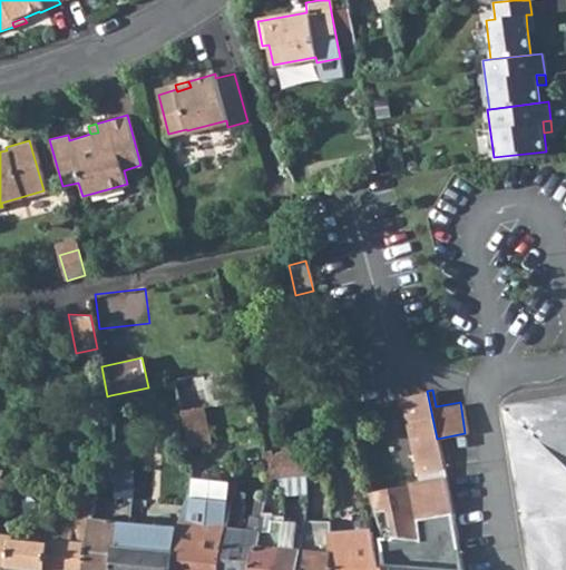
[(378,537),(383,569),(462,569),(459,551),(452,519),(437,439),(427,391),(399,396),(416,482),(367,492),(372,514),(384,512),(390,539),(378,537)]
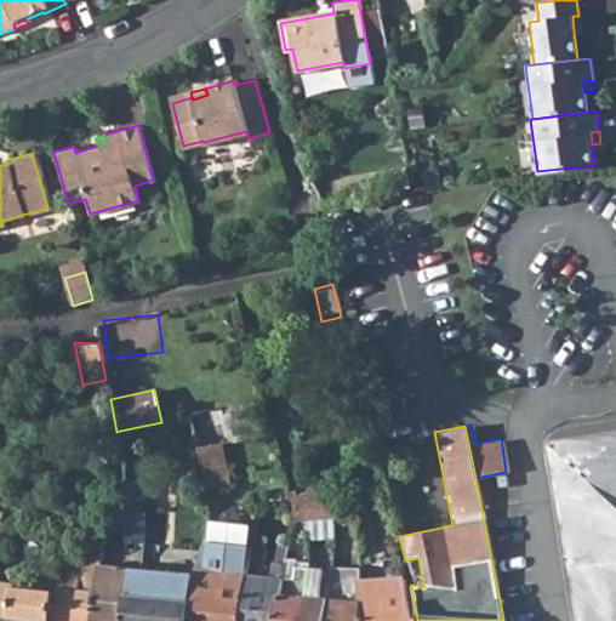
[(615,620),(615,429),(551,440),(579,620),(615,620)]
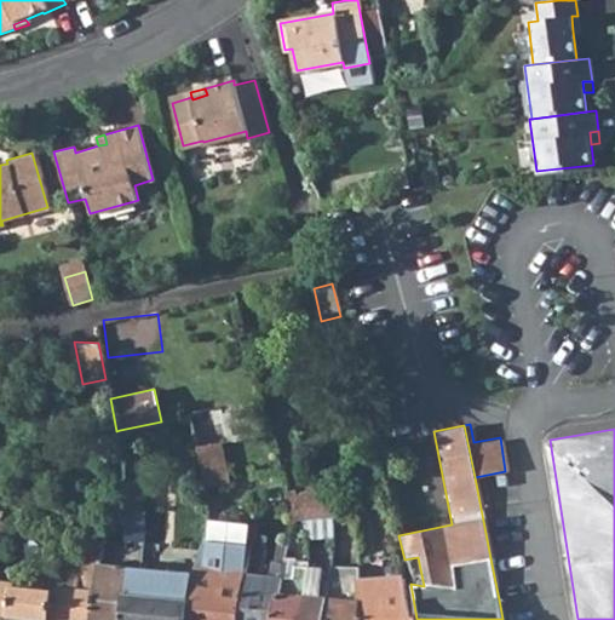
[(195,446),(202,484),(224,480),(217,441),(195,446)]
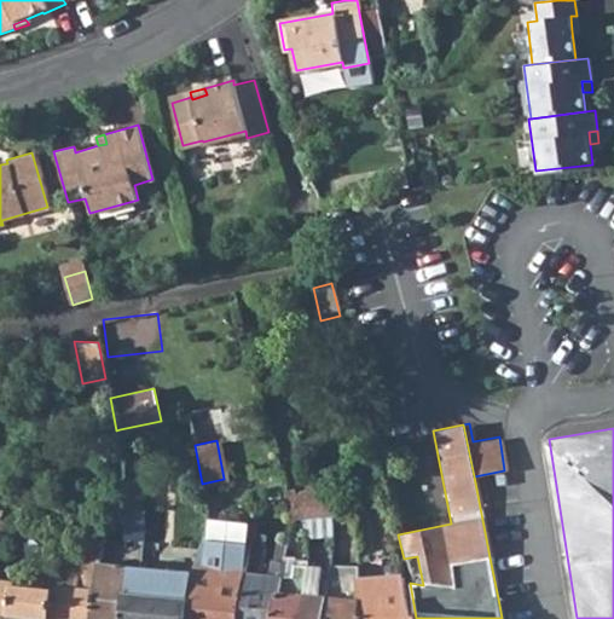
[(121,445),(122,480),(139,480),(138,445),(121,445)]
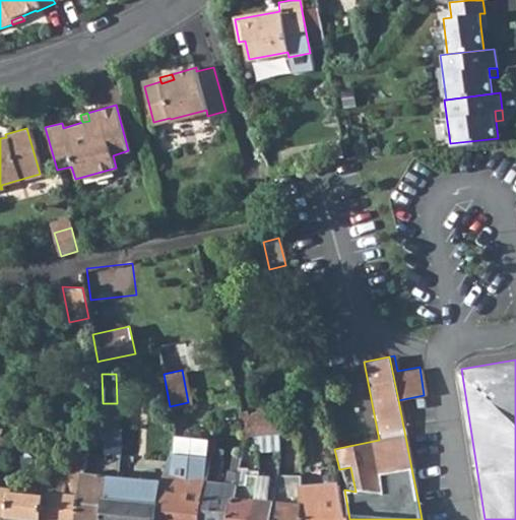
[(103,403),(104,431),(120,431),(119,404),(117,403),(103,403)]
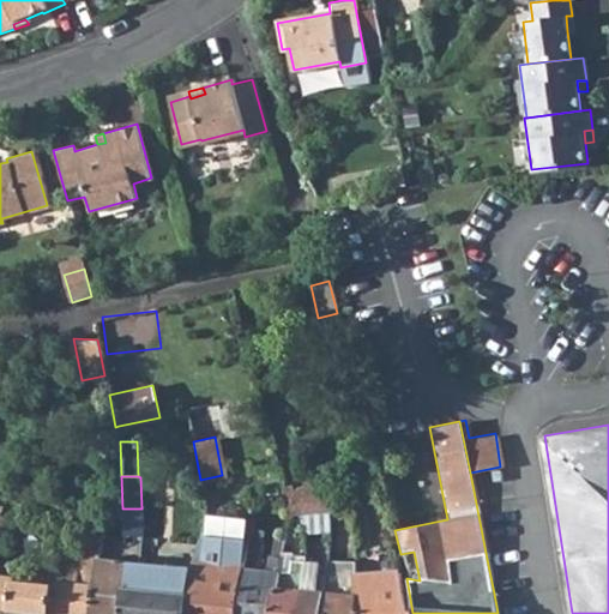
[(293,497),(296,515),(321,512),(321,510),(329,509),(327,499),(321,495),(303,483),(283,491),(284,497),(285,495),(293,497)]
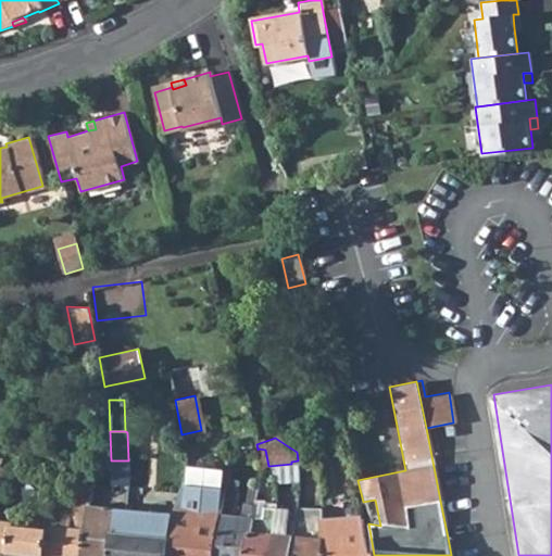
[(111,460),(112,485),(128,484),(128,460),(111,460)]
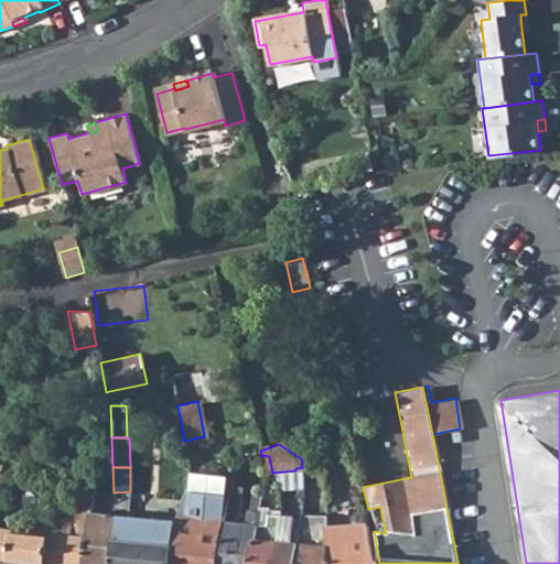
[(295,468),(295,470),(298,479),(300,489),(322,488),(322,486),(318,467),(302,467),(295,468)]
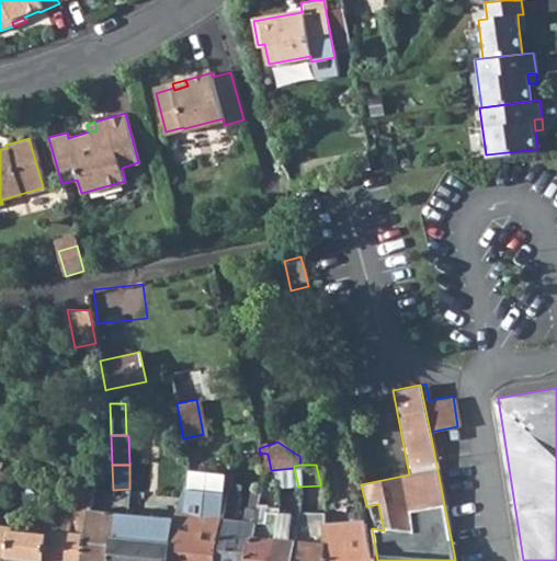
[(0,557),(35,560),(81,560),(87,511),(88,500),(89,493),(89,491),(79,490),(78,499),(70,497),(67,534),(44,530),(43,535),(8,529),(8,525),(0,524),(0,467),(0,557)]
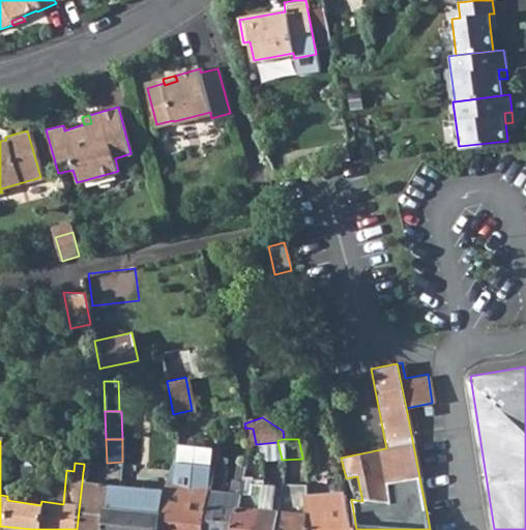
[(256,444),(259,461),(282,460),(280,450),(278,442),(256,444)]
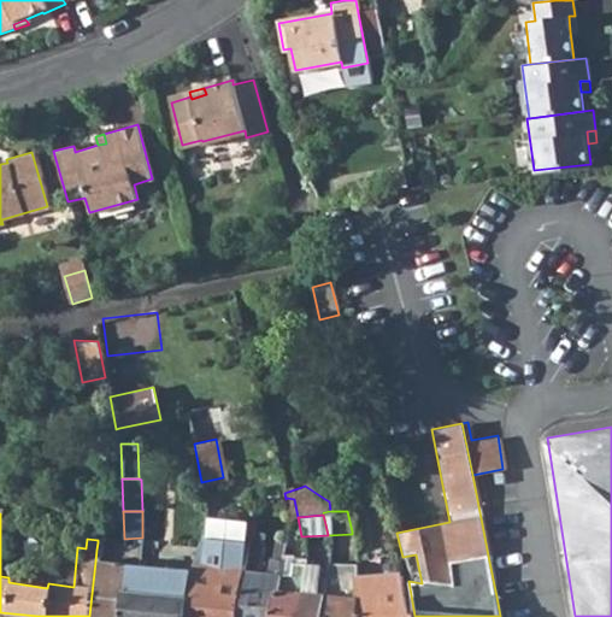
[(247,541),(258,542),(259,533),(249,530),(247,541)]
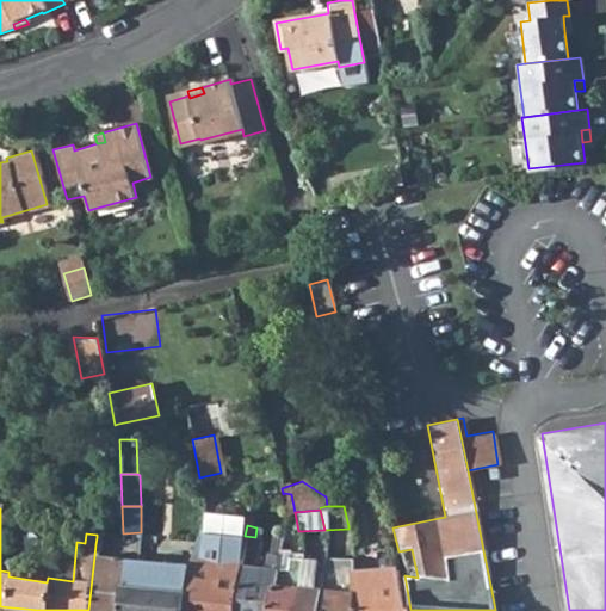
[(233,610),(245,537),(201,530),(197,541),(193,553),(186,576),(179,610),(233,610)]
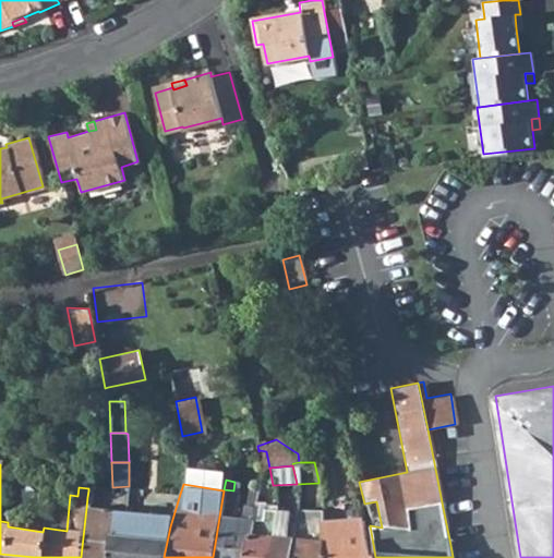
[(213,557),(242,557),(249,520),(249,519),(229,518),(233,490),(224,489),(224,490),(213,557)]
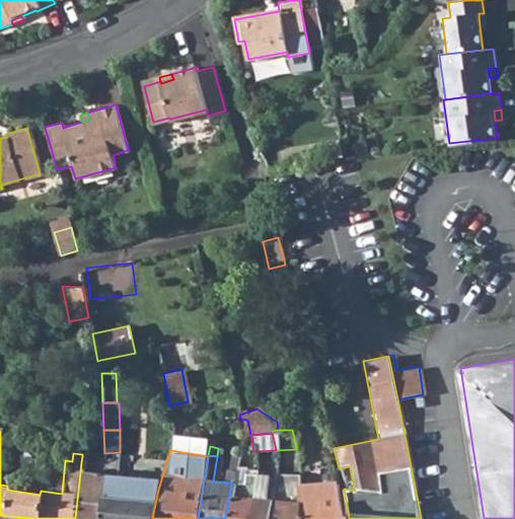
[(101,518),(152,518),(158,490),(164,469),(157,466),(152,485),(149,485),(147,502),(126,500),(127,477),(116,476),(106,475),(105,475),(102,509),(101,518)]
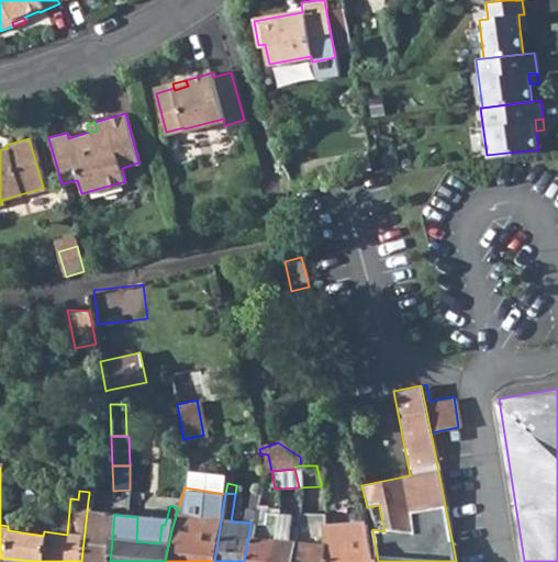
[(244,561),(269,561),(275,510),(268,509),(268,515),(263,514),(260,525),(250,524),(244,561)]
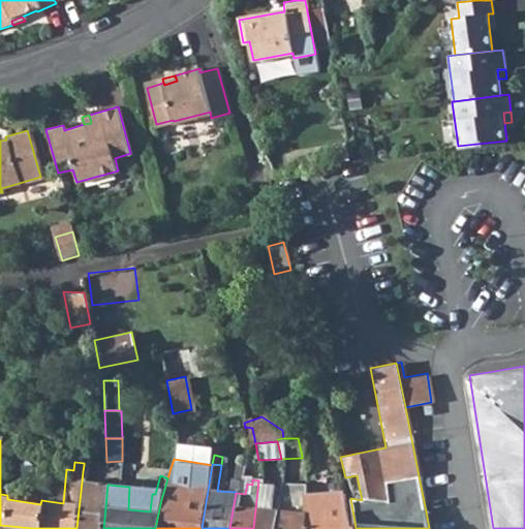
[(253,528),(274,528),(278,495),(271,495),(272,486),(264,485),(264,480),(258,480),(253,528)]
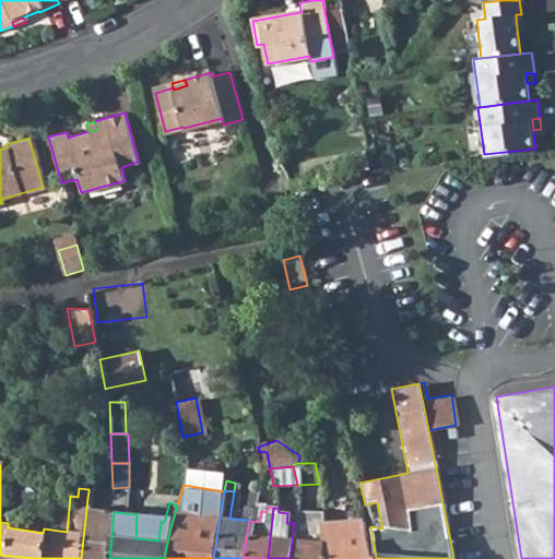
[(319,558),(321,542),(320,523),(320,516),(321,515),(321,509),(304,508),(304,514),(295,513),(294,523),(290,558),(319,558)]
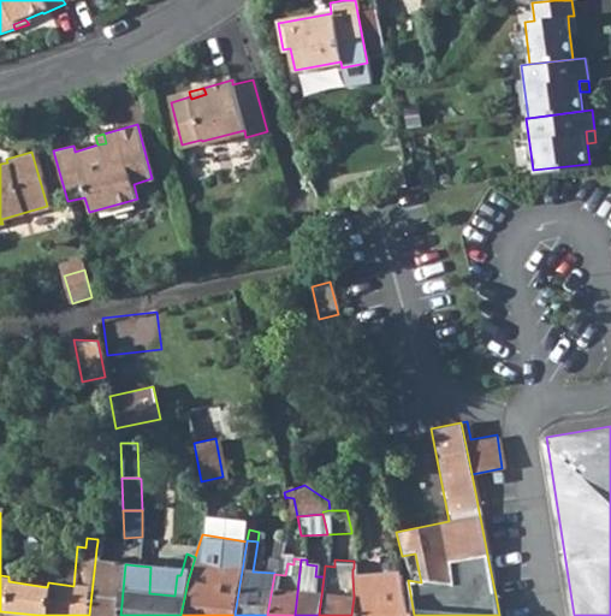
[(89,615),(120,615),(122,604),(125,564),(95,561),(89,615)]
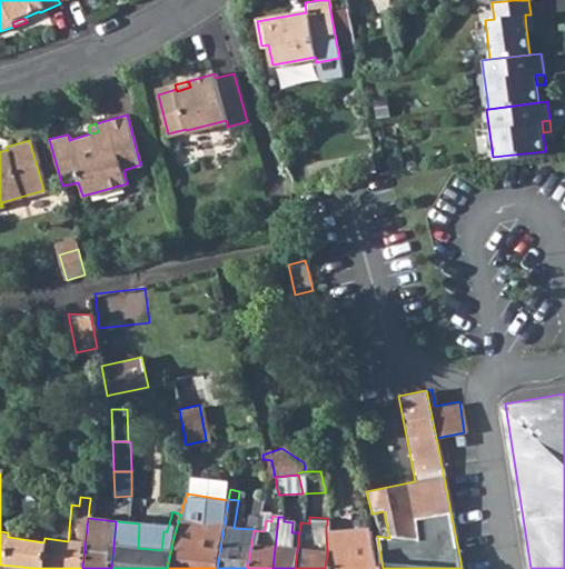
[(325,568),(383,568),(375,568),(367,530),(326,532),(327,551),(325,568)]
